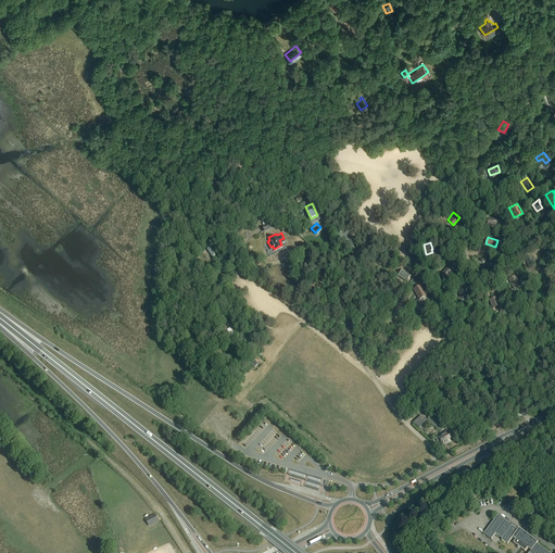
[(205,247),(211,254),(214,252),(209,244),(205,247)]
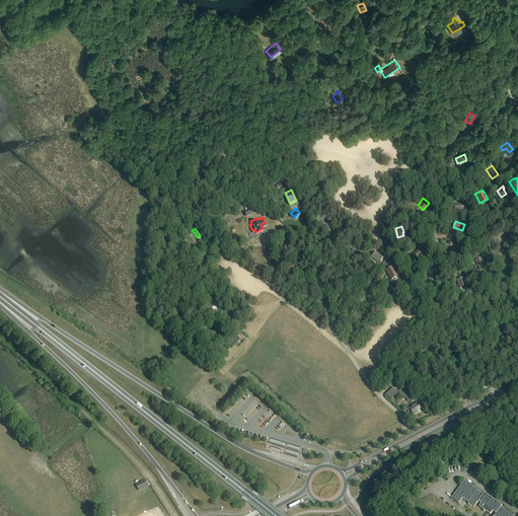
[(462,246),(455,242),(451,249),(457,253),(462,246)]
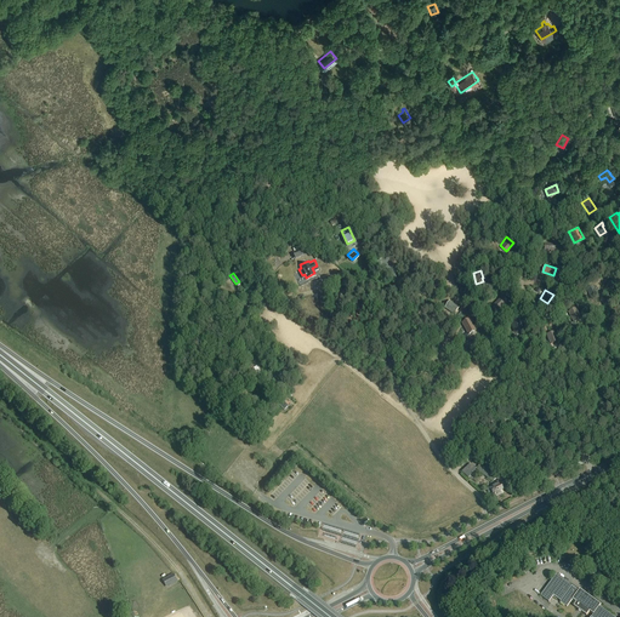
[(506,300),(501,293),(493,301),(498,307),(506,300)]
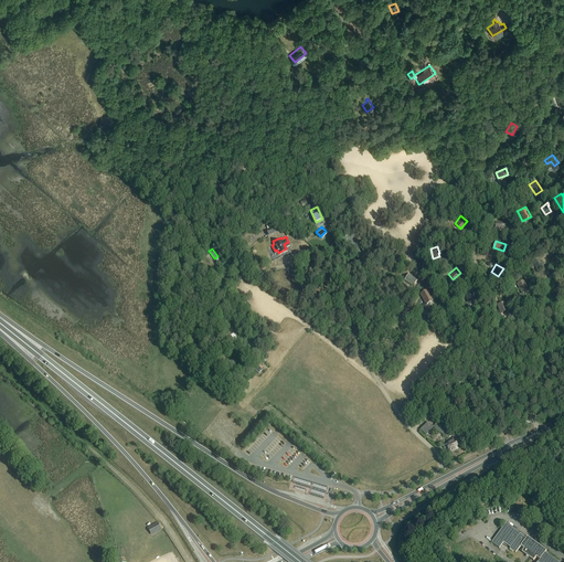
[(225,271),(219,279),(226,286),(234,278),(225,271)]
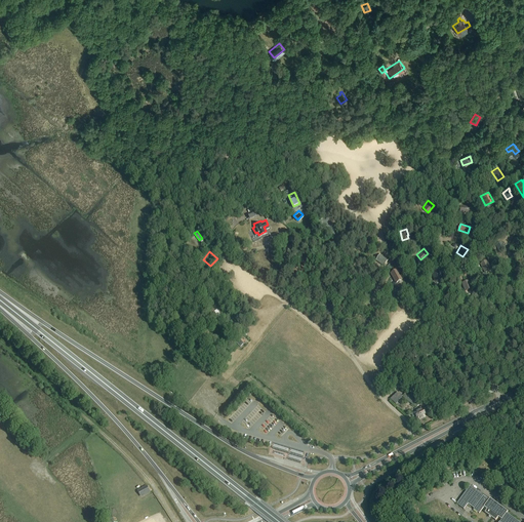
[(374,258),(383,264),(387,257),(378,251),(374,258)]
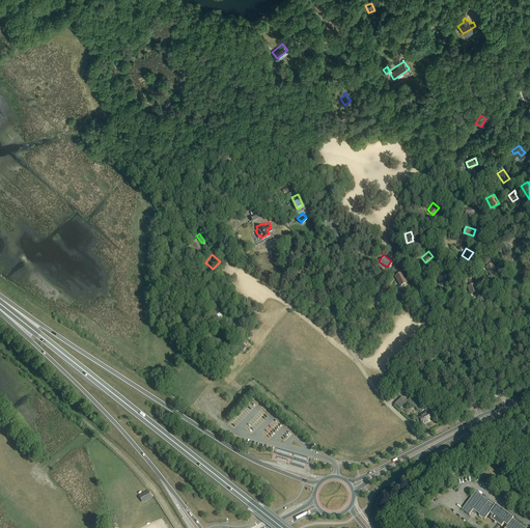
[(492,260),(484,265),(490,274),(496,271),(492,260)]
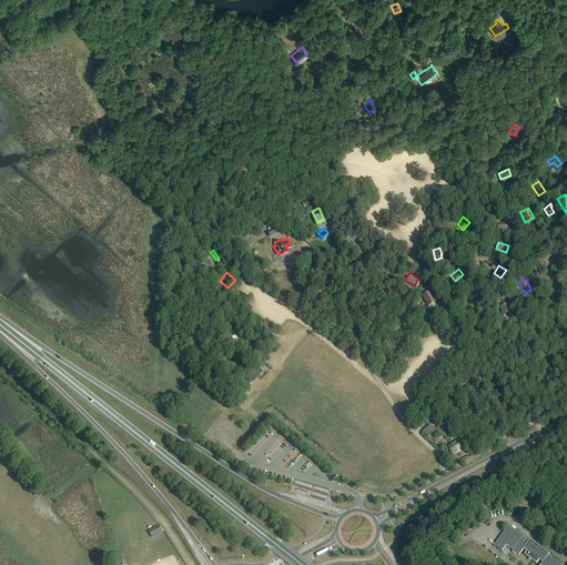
[(434,300),(428,289),(421,293),(427,304),(434,300)]
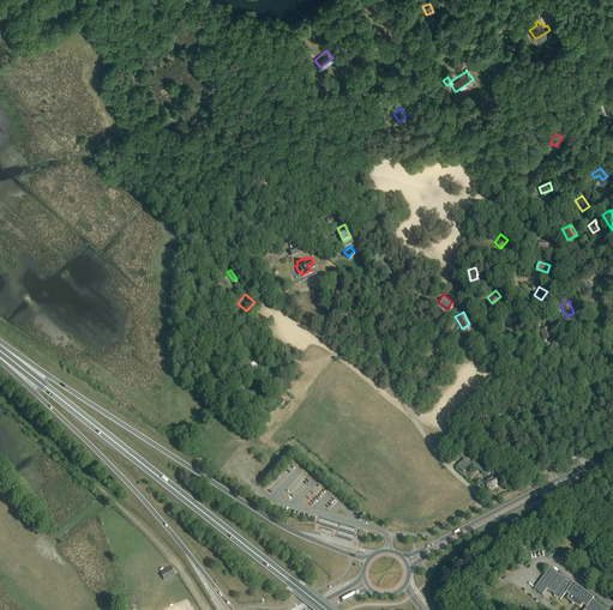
[(508,326),(516,322),(512,313),(504,315),(505,319),(508,326)]
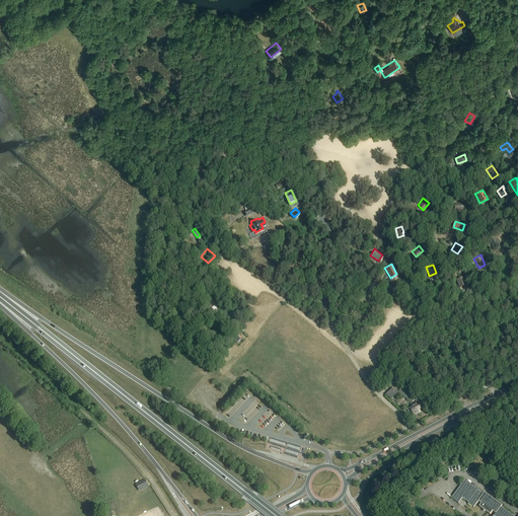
[(462,275),(455,278),(458,286),(466,283),(462,275)]
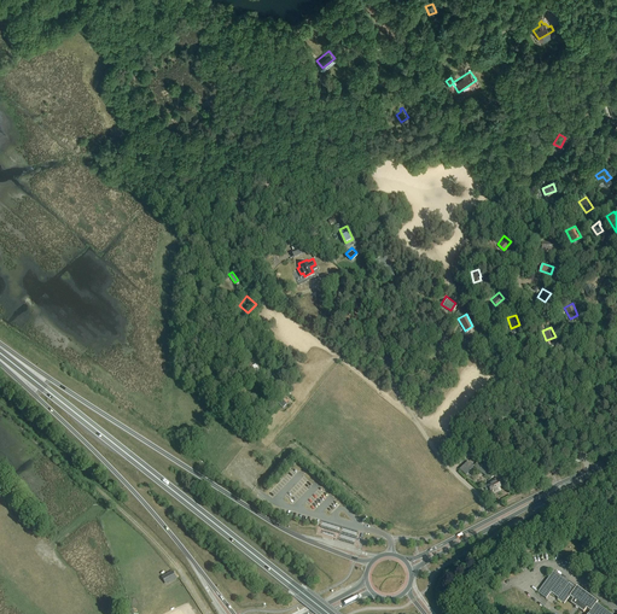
[(250,363),(254,372),(260,368),(256,361),(250,363)]
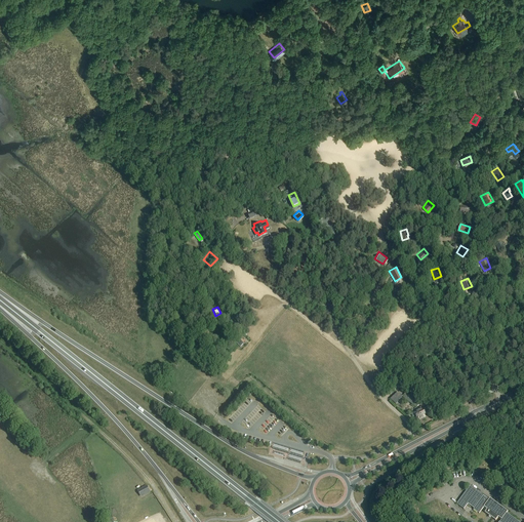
[(230,315),(237,324),(244,318),(237,310),(230,315)]
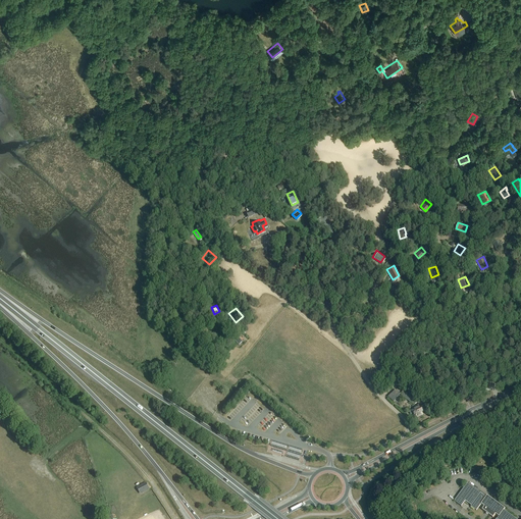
[(214,327),(205,333),(208,339),(217,332),(214,327)]
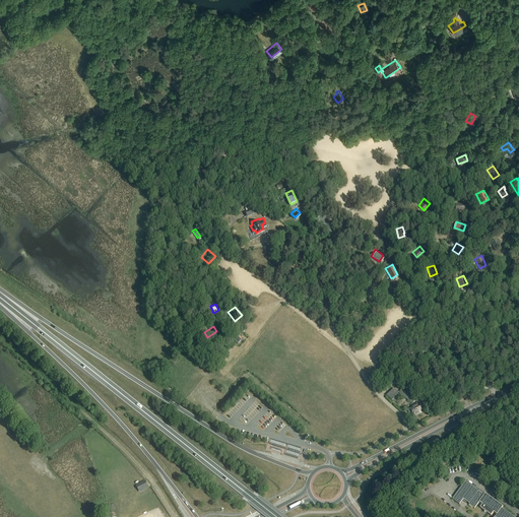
[(233,335),(237,340),(243,335),(238,330),(233,335)]
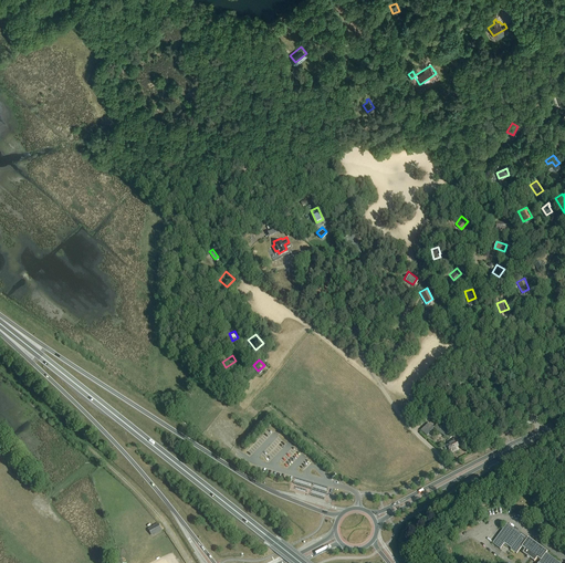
[(448,429),(449,427),(441,420),(441,421),(436,417),(432,415),(431,418),(433,420),(435,421),(433,424),(435,425),(433,426),(436,427),(448,437),(451,433),(448,429)]
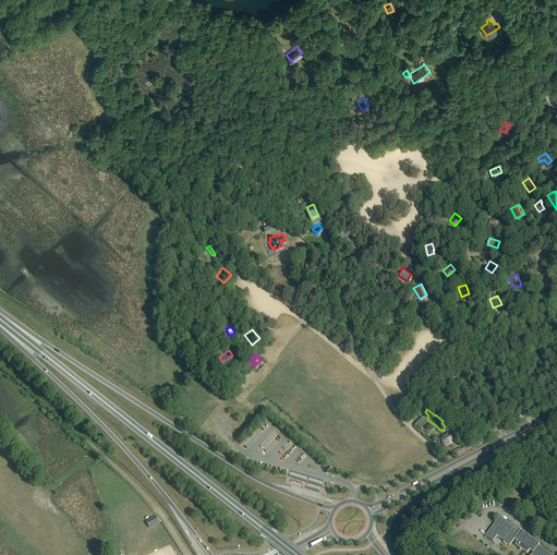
[(414,423),(419,427),(426,419),(421,414),(414,423)]
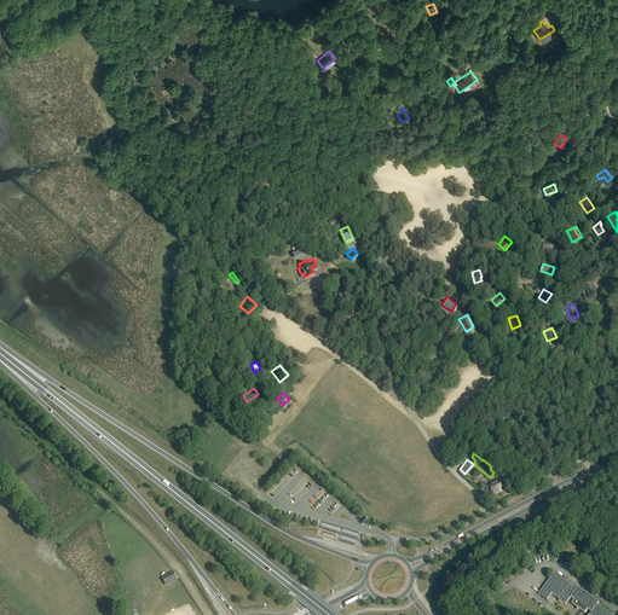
[(497,491),(497,492),(498,492),(500,491),(501,489),(500,486),(503,485),(501,480),(500,480),(498,477),(497,479),(496,477),(494,479),(495,480),(486,483),(486,485),(484,485),(486,488),(489,487),(491,494),(497,491)]
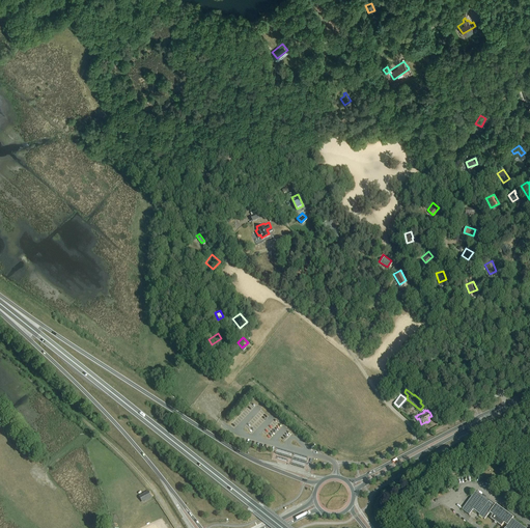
[(140,498),(142,497),(143,499),(150,495),(147,489),(138,493),(140,498)]
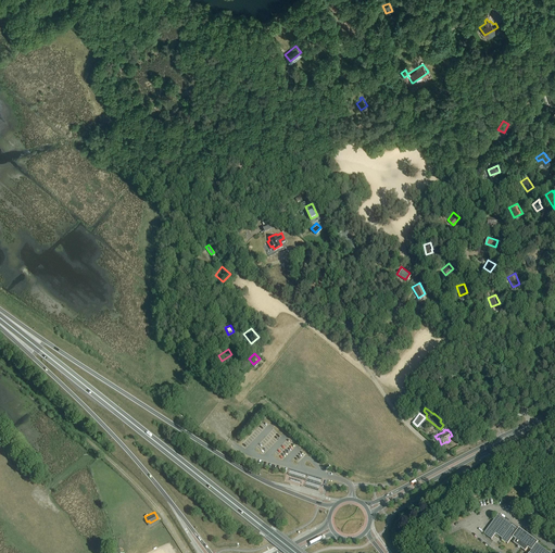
[(514,531),(517,535),(514,538),(526,547),(529,543),(532,545),(526,552),(554,552),(554,551),(553,552),(552,552),(535,541),(537,539),(521,528),(520,530),(496,513),(483,531),(490,537),(494,531),(501,536),(501,537),(506,541),(514,531)]
